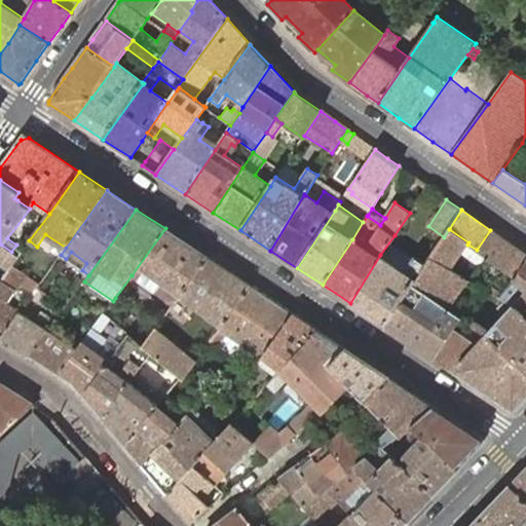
[(208,257),(165,228),(132,275),(138,279),(155,292),(173,305),(179,297),(208,257)]
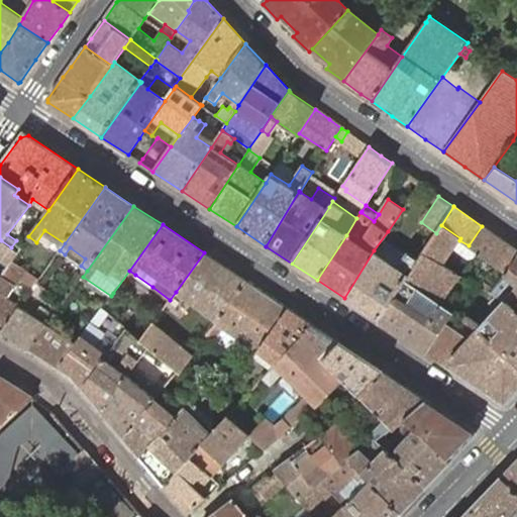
[(441,225),(436,233),(422,253),(442,266),(459,240),(460,238),(441,225)]
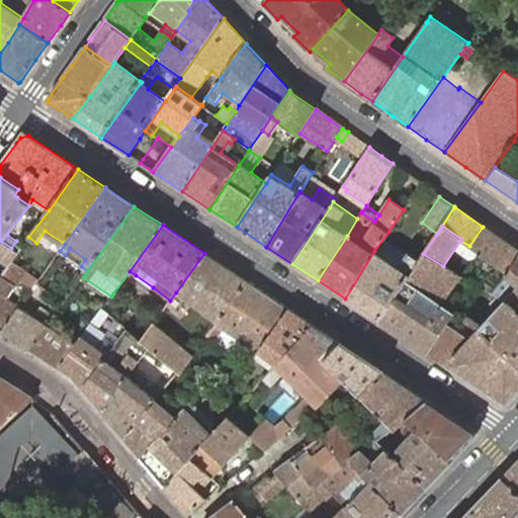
[(510,246),(483,227),(469,246),(502,268),(507,259),(503,255),(510,246)]
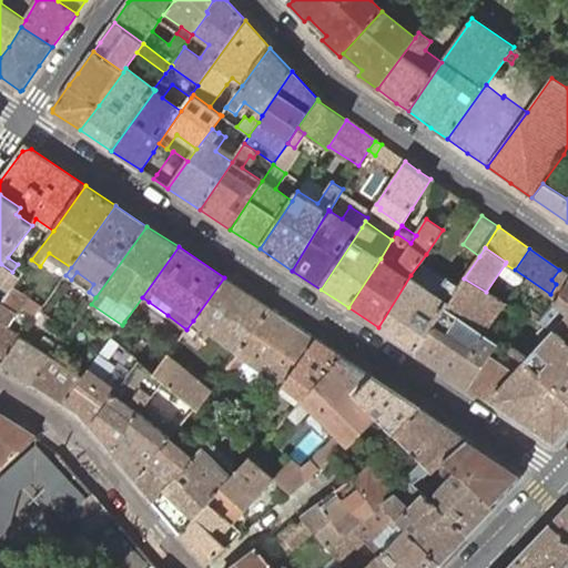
[(19,277),(28,265),(20,261),(18,264),(12,272),(19,277)]
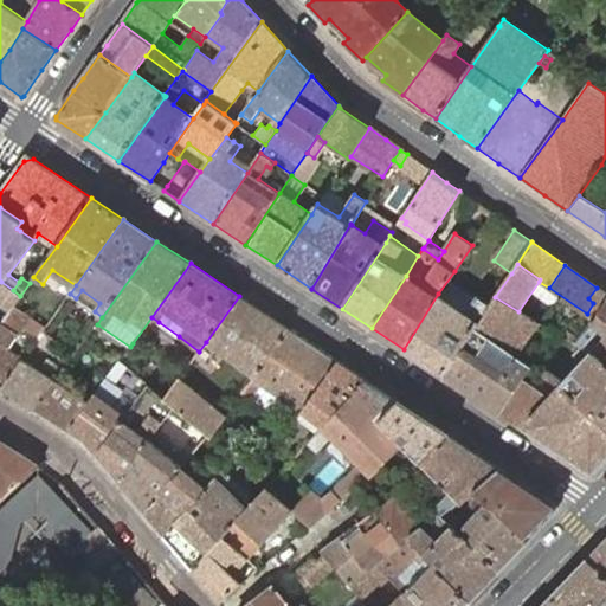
[(1,282),(0,281),(0,303),(10,310),(13,305),(20,296),(13,290),(1,282)]
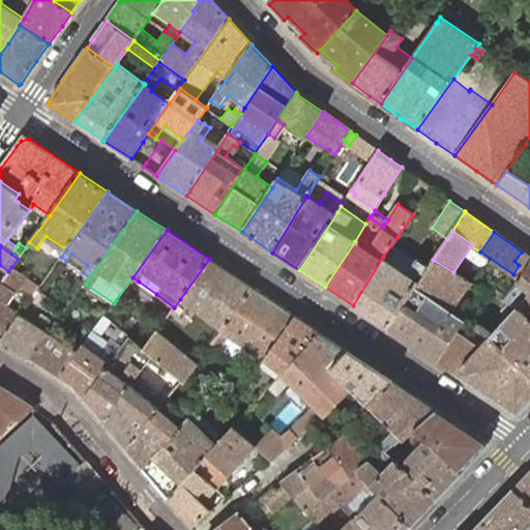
[(529,264),(529,257),(522,252),(514,261),(519,265),(513,274),(520,280),(523,275),(529,264)]
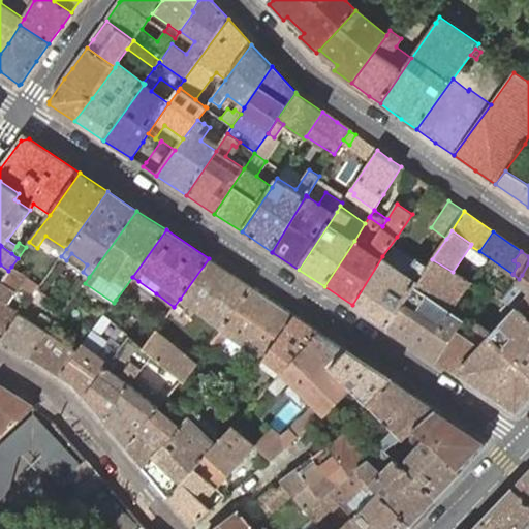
[(382,256),(352,305),(386,328),(414,286),(428,266),(417,258),(408,274),(382,256)]
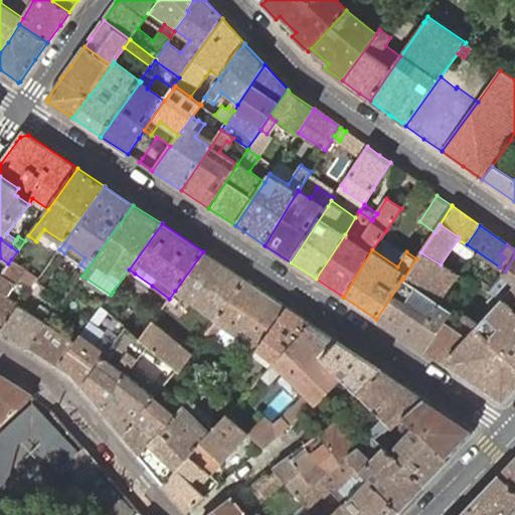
[(245,279),(203,251),(175,291),(169,299),(162,309),(167,313),(164,318),(174,324),(185,308),(187,300),(207,315),(198,327),(206,333),(215,321),(245,279)]
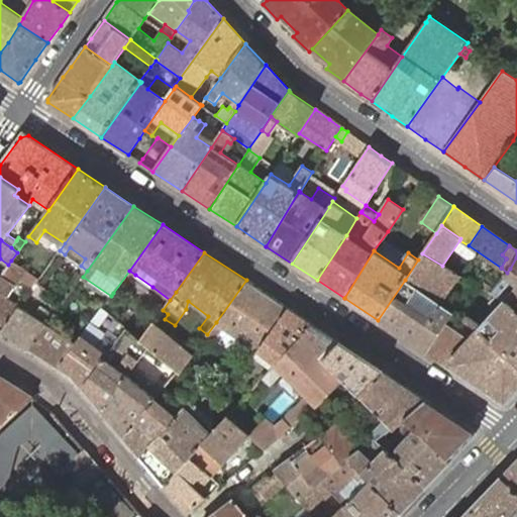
[(422,253),(418,260),(405,280),(418,289),(430,298),(435,301),(455,273),(442,266),(422,253)]
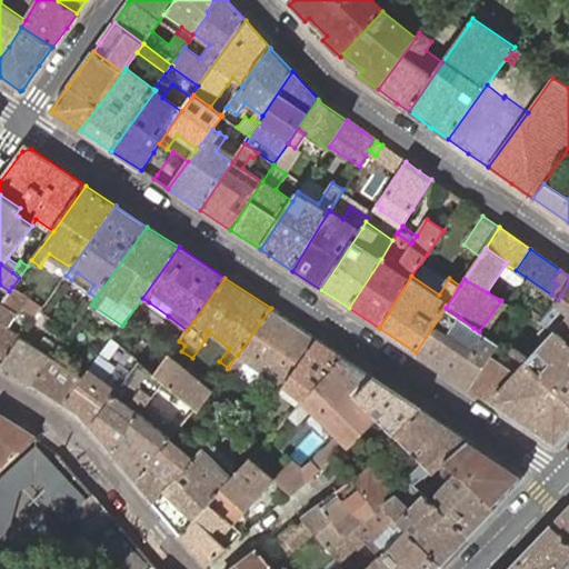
[(27,297),(12,287),(9,291),(0,305),(0,362),(2,365),(21,338),(22,336),(9,328),(17,315),(16,313),(27,297)]
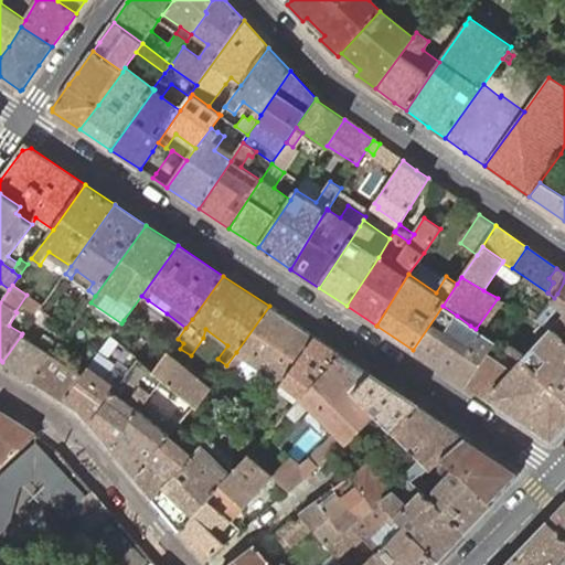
[(541,323),(552,329),(564,341),(564,298),(557,294),(554,298),(539,313),(533,318),(541,323)]
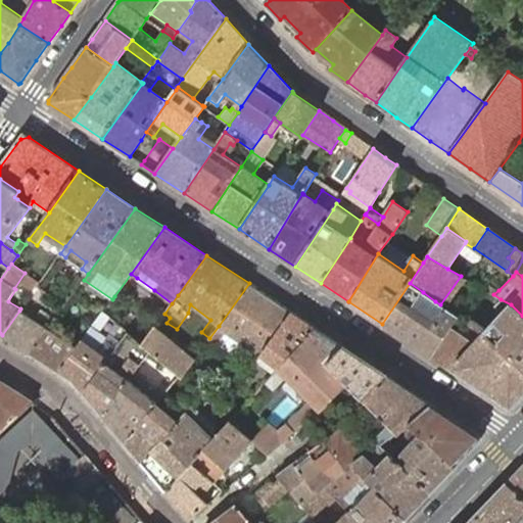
[(37,285),(39,283),(29,275),(22,284),(33,291),(37,285)]
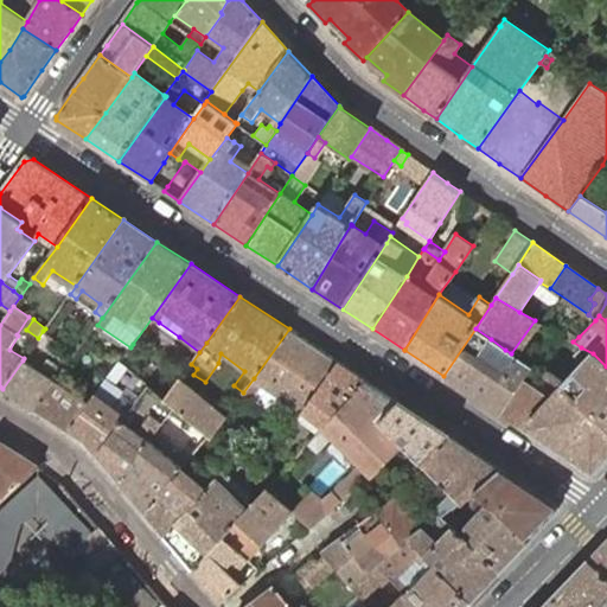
[(339,362),(289,328),(254,378),(243,393),(254,400),(283,420),(293,426),(304,413),(339,362)]
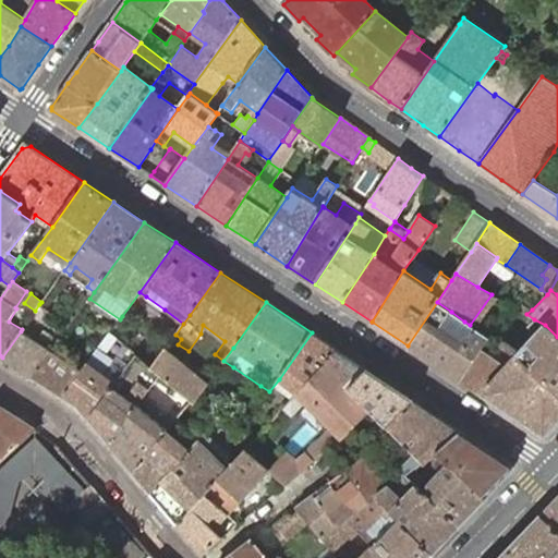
[(437,302),(408,346),(460,380),(483,346),(488,338),(475,328),(464,344),(445,331),(440,328),(451,312),(437,302)]
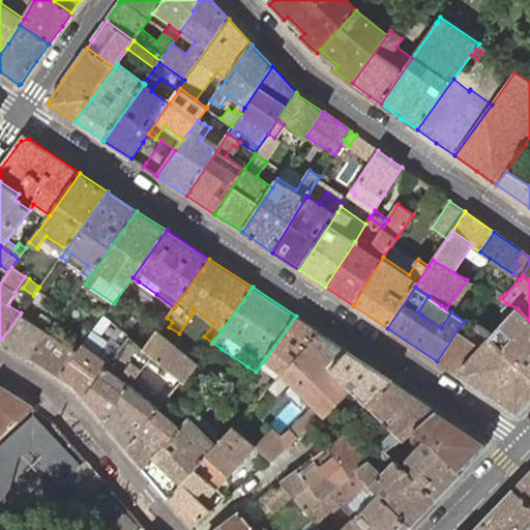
[(500,298),(505,294),(494,287),(490,292),(500,298)]
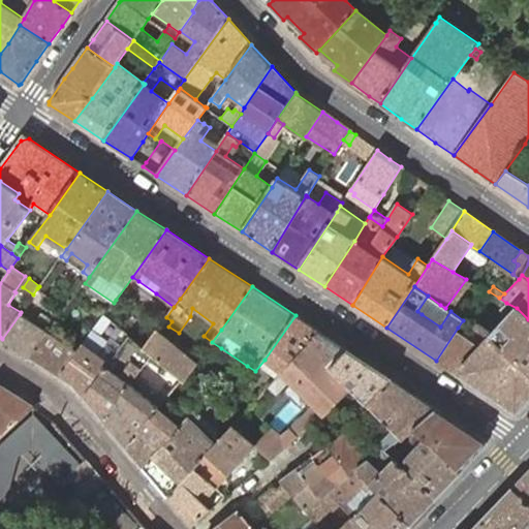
[(54,299),(37,288),(33,294),(30,299),(36,303),(44,308),(47,309),(54,299)]
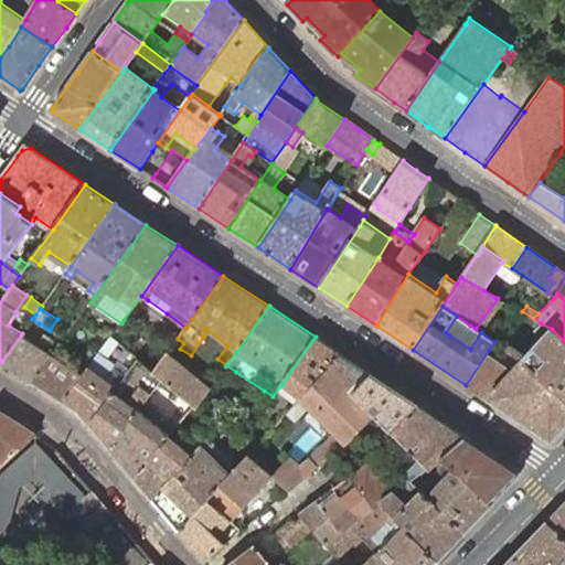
[(39,323),(32,319),(28,327),(34,331),(39,323)]
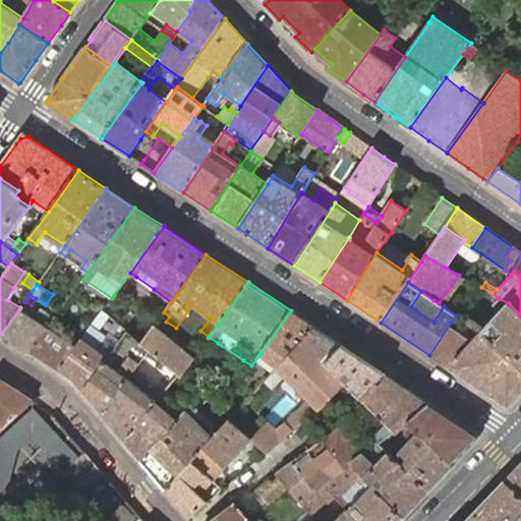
[(114,295),(112,298),(108,303),(114,307),(120,300),(114,295)]
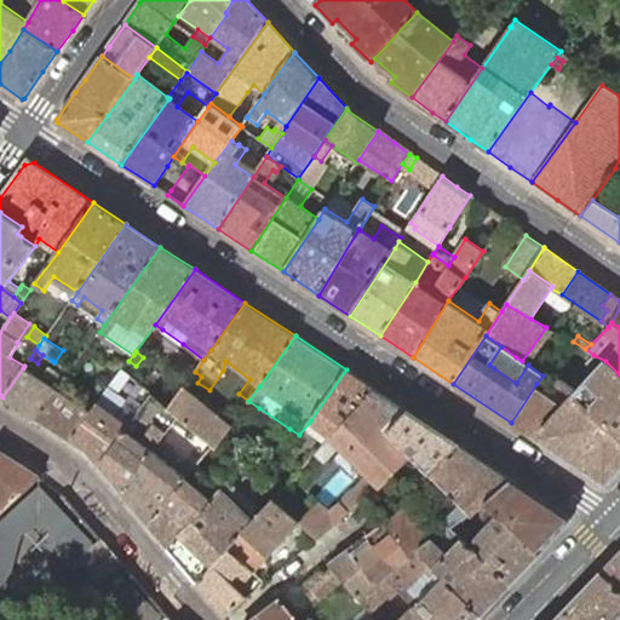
[(619,374),(606,361),(593,355),(586,363),(596,371),(579,390),(560,377),(555,383),(556,384),(574,396),(619,438),(619,374)]
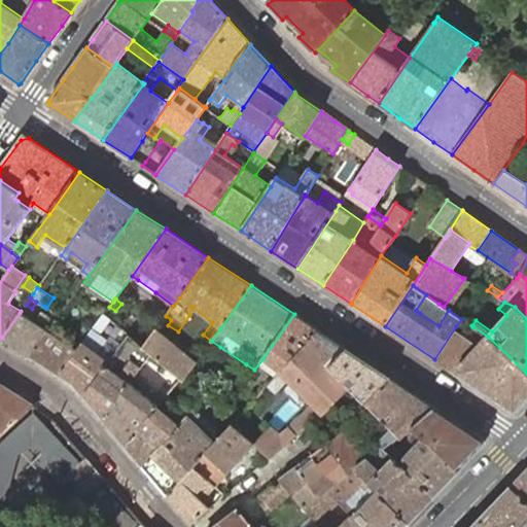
[(60,315),(46,308),(44,307),(34,321),(20,313),(2,338),(23,351),(30,356),(48,330),(60,315)]
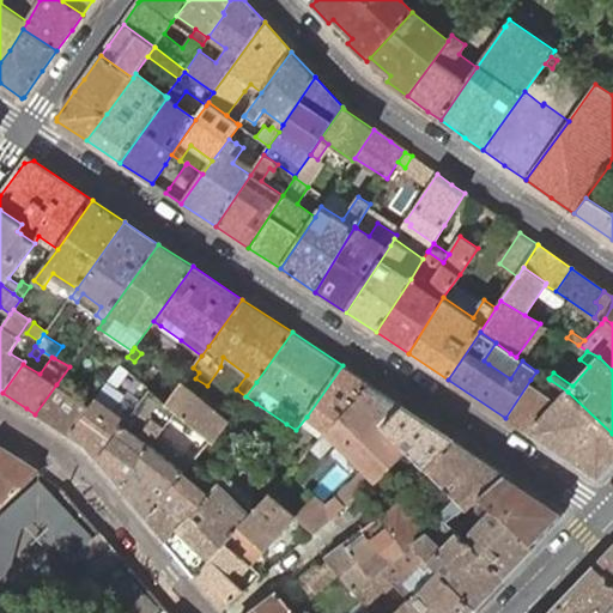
[(121,365),(91,408),(70,436),(85,445),(98,461),(125,424),(127,420),(114,411),(125,396),(115,389),(128,371),(121,365)]
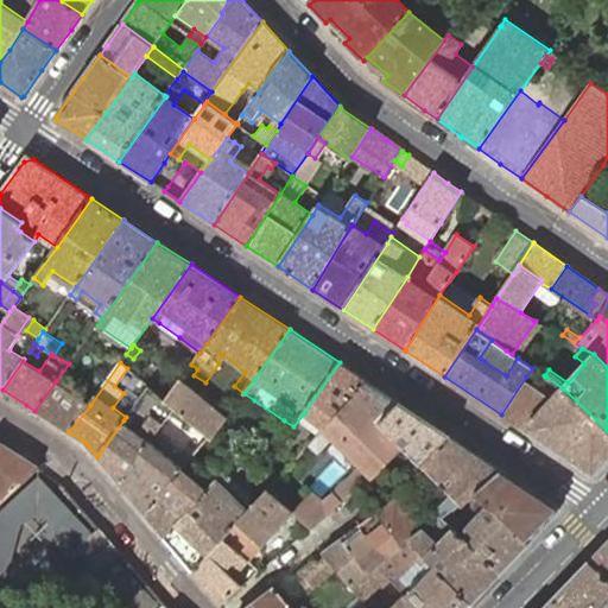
[(368,381),(340,362),(304,413),(324,428),(368,381)]
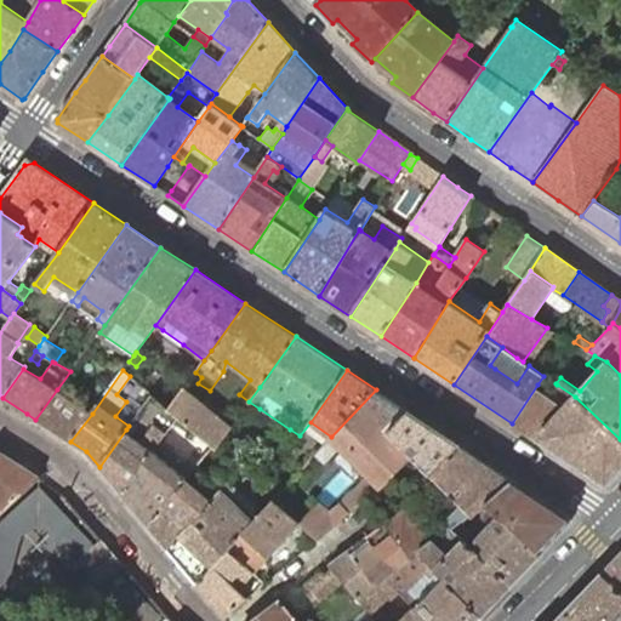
[(557,385),(556,383),(543,376),(537,385),(550,392),(551,393),(557,385)]
